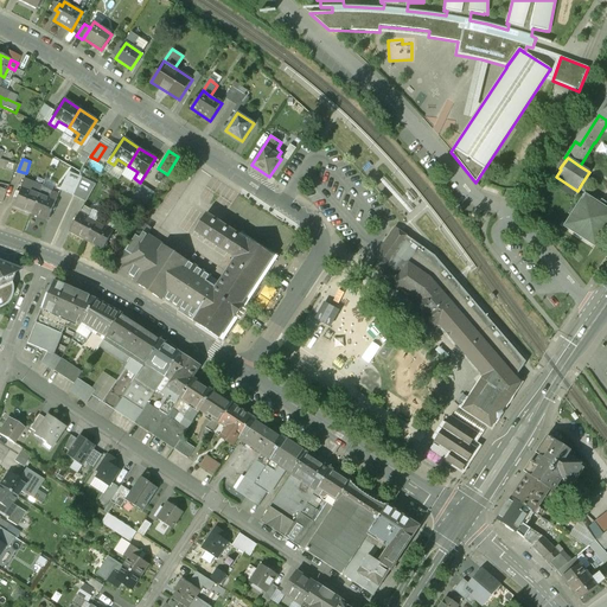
[(528,172),(516,190),(522,193),(534,176),(528,172)]
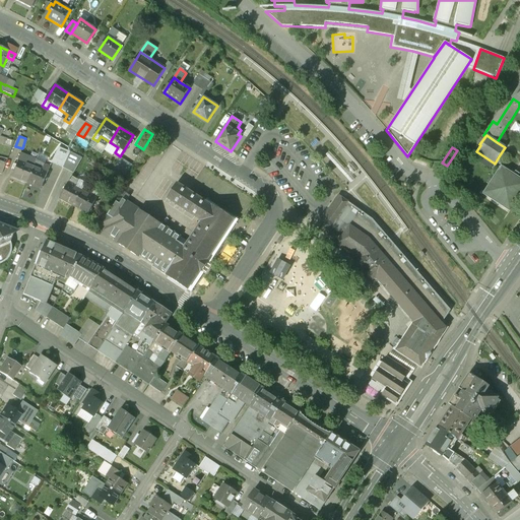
[(58,148),(51,164),(62,169),(70,152),(58,148)]
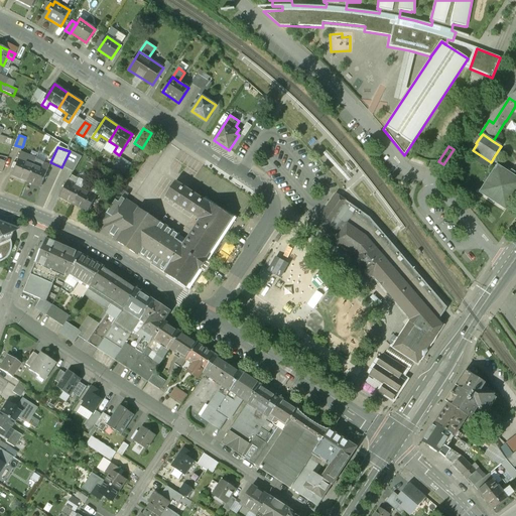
[(82,158),(70,151),(61,167),(73,172),(82,158)]
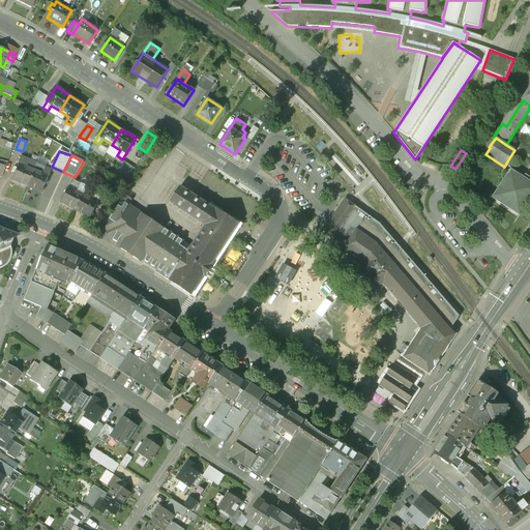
[(20,158),(9,182),(25,188),(32,171),(23,167),(26,160),(20,158)]
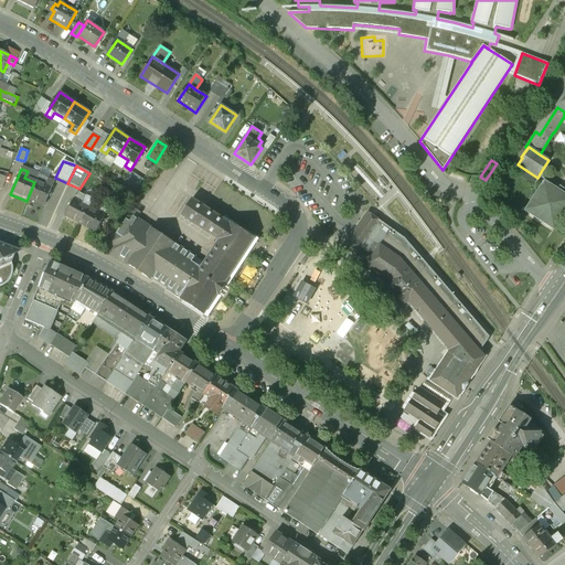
[(130,172),(121,187),(127,189),(136,176),(130,172)]
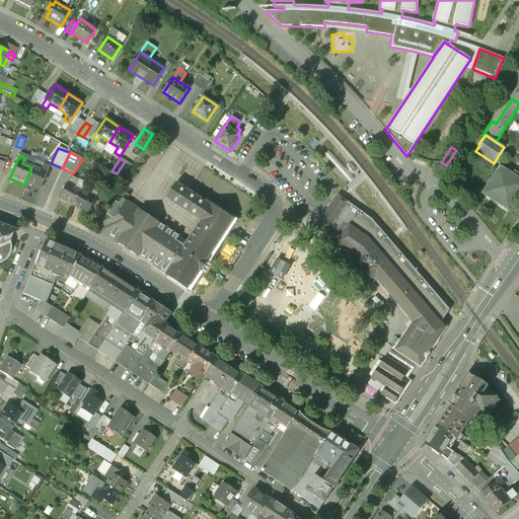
[(42,171),(31,167),(24,184),(40,191),(50,167),(44,165),(42,171)]
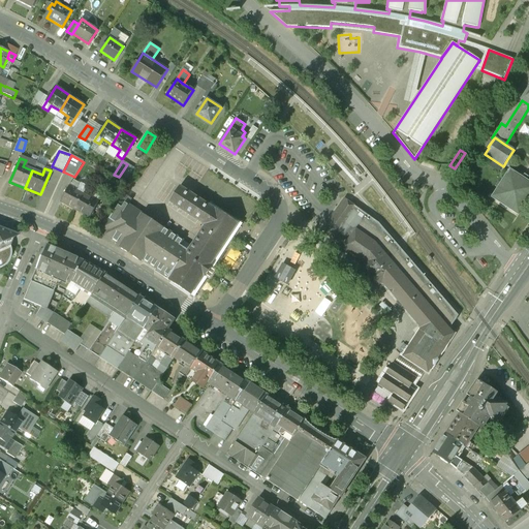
[(528,199),(528,181),(509,168),(491,197),(519,216),(528,199)]
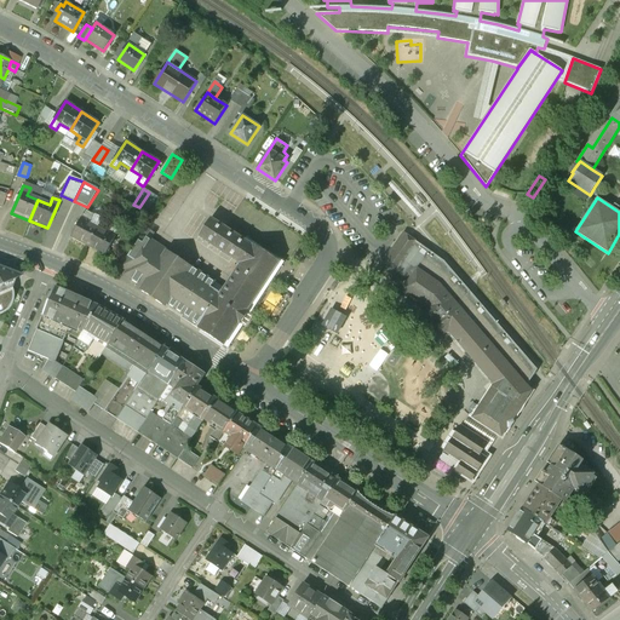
[(102,222),(85,212),(72,239),(87,247),(98,228),(102,222)]
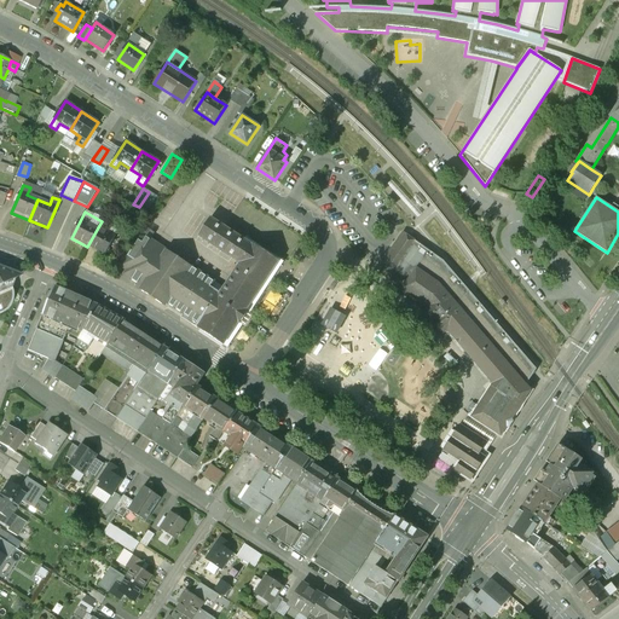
[(200,325),(197,328),(224,346),(238,323),(241,324),(248,312),(247,311),(278,261),(253,244),(252,246),(210,218),(198,236),(241,264),(200,325)]
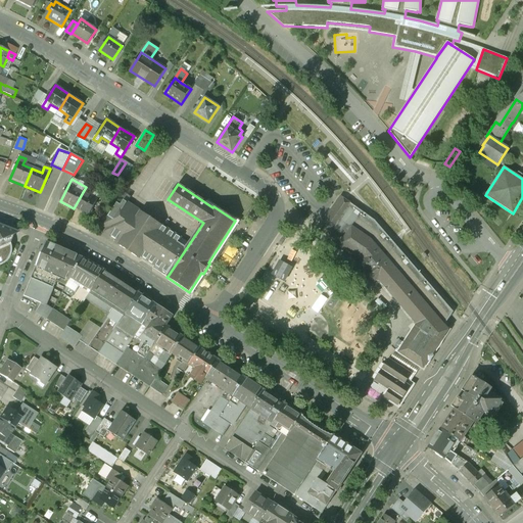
[(92,197),(83,192),(74,208),(89,217),(101,195),(95,192),(92,197)]
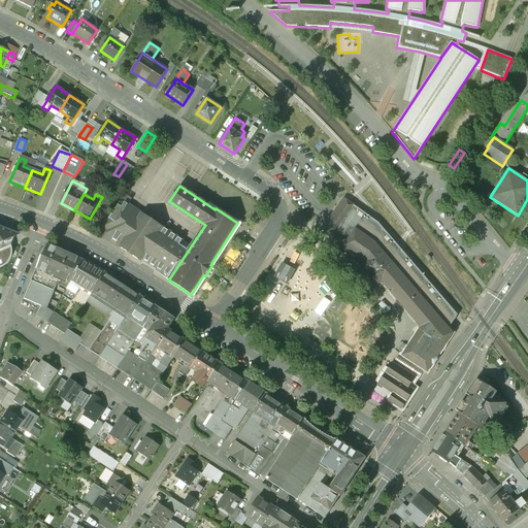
[(184,240),(122,199),(103,227),(108,230),(105,234),(122,244),(120,248),(140,261),(142,259),(147,262),(157,268),(157,271),(162,274),(165,273),(170,277),(189,250),(180,244),(184,240)]
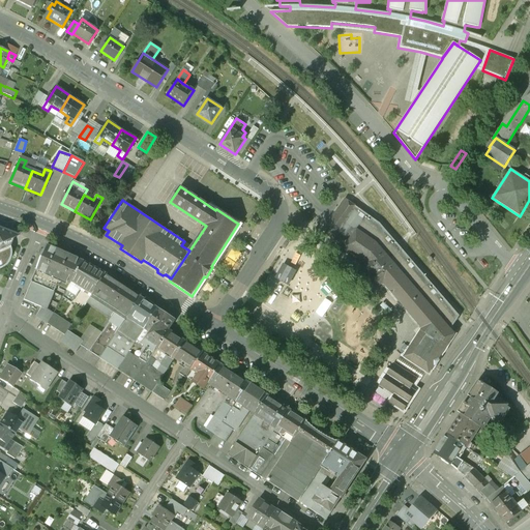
[(460,317),(380,224),(379,224),(348,202),(328,230),(348,244),(345,248),(366,263),(362,267),(379,286),(383,283),(422,329),(421,331),(436,341),(437,339),(447,345),(455,332),(451,328),(460,317)]
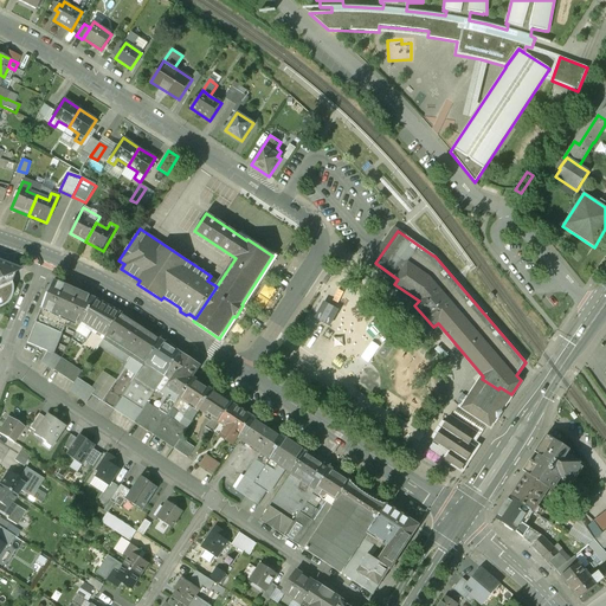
[(19,271),(0,263),(0,307),(4,305),(8,301),(11,295),(12,289),(11,283),(8,277),(12,275),(11,274),(19,271)]
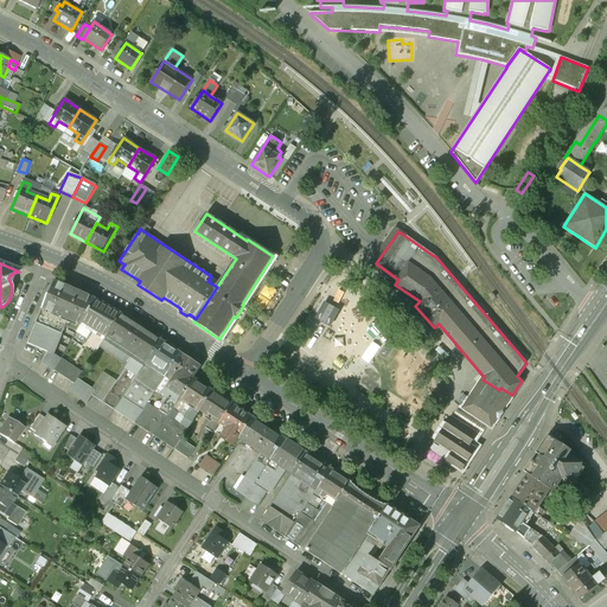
[(81,293),(53,282),(42,308),(81,326),(95,301),(81,294),(81,293)]
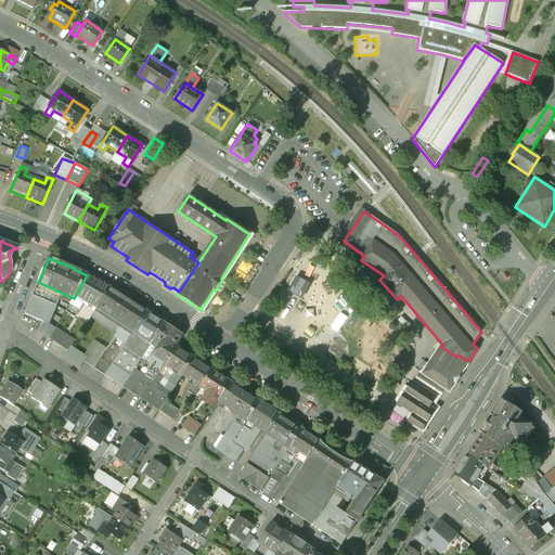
[(111,287),(87,275),(74,298),(71,304),(66,311),(75,317),(84,305),(82,302),(79,300),(80,298),(97,309),(111,287)]
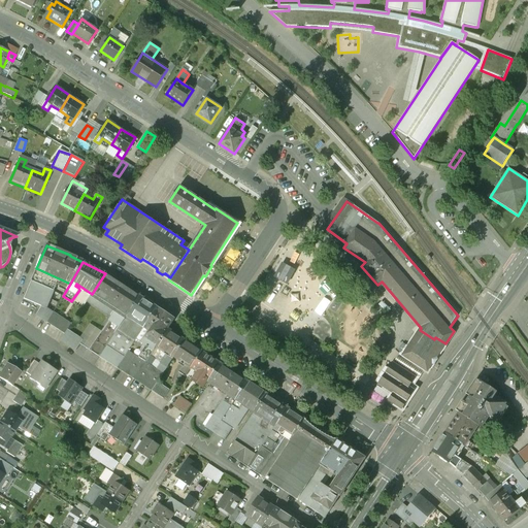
[(70,284),(36,268),(23,299),(18,312),(31,322),(35,316),(40,306),(41,305),(44,307),(56,285),(67,289),(70,284)]
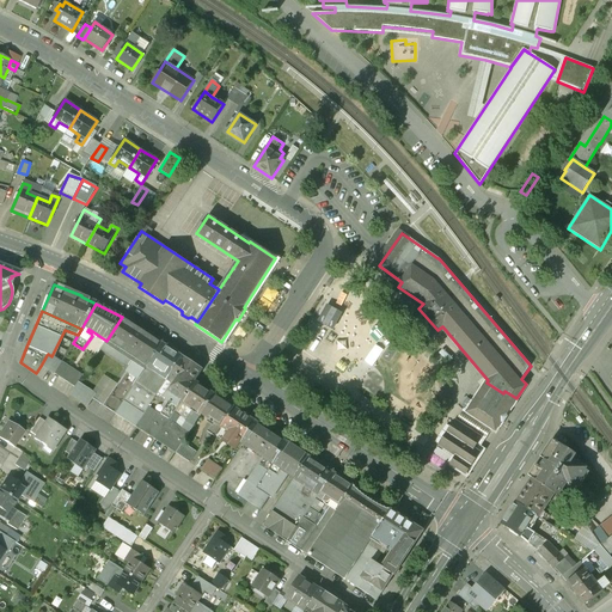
[(163,343),(122,317),(106,341),(101,349),(126,366),(127,365),(129,367),(111,396),(123,403),(129,393),(150,362),(161,344),(163,343)]
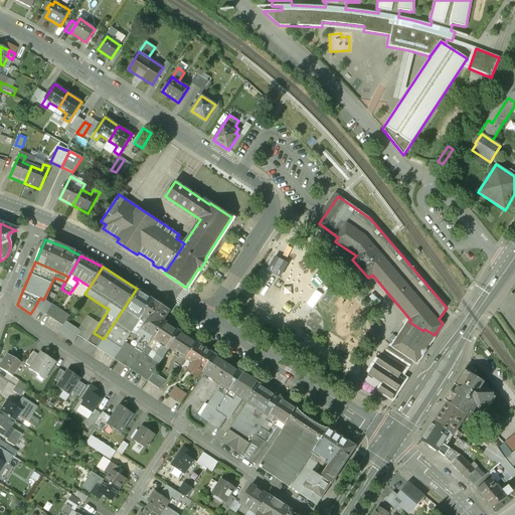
[(154,300),(137,289),(136,290),(126,305),(143,316),(154,300)]
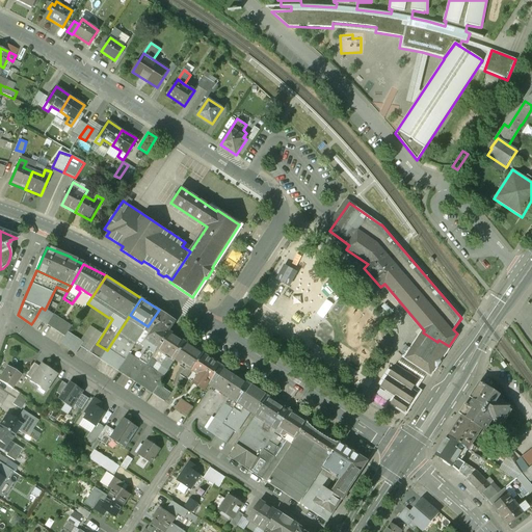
[(45,310),(42,308),(41,309),(35,318),(47,325),(53,315),(45,310)]
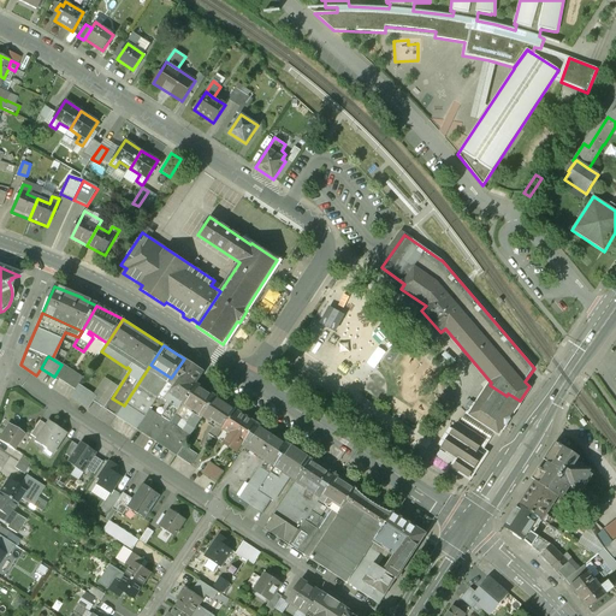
[(203,372),(184,359),(171,378),(177,383),(190,391),(196,383),(203,372)]
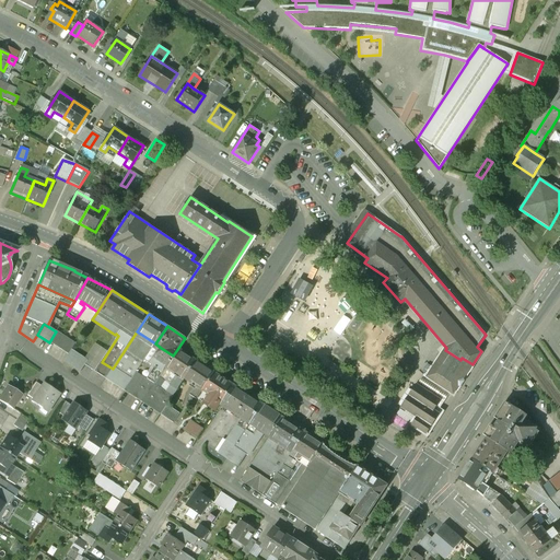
[(76,343),(56,330),(56,331),(49,342),(69,354),(72,349),(76,343)]
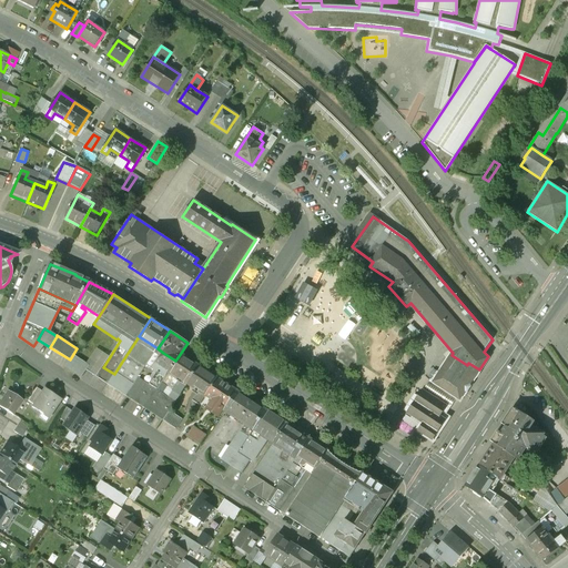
[(158,348),(139,336),(120,365),(138,377),(146,365),(158,348)]
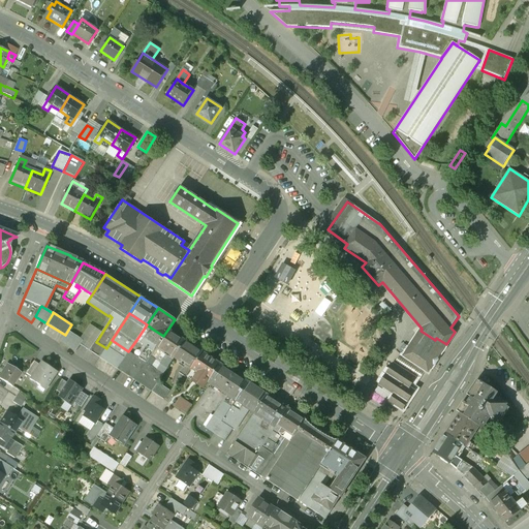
[(147,324),(136,340),(142,344),(152,329),(147,324)]
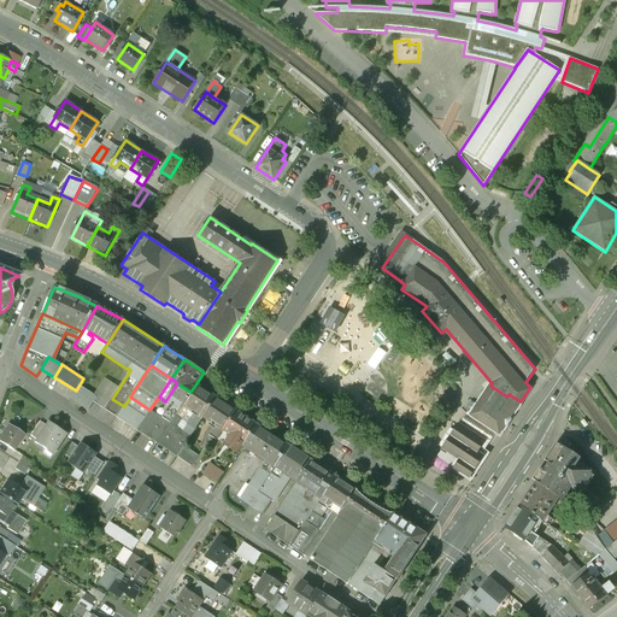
[(191,392),(177,383),(165,401),(171,405),(162,418),(170,423),(182,406),(191,392)]
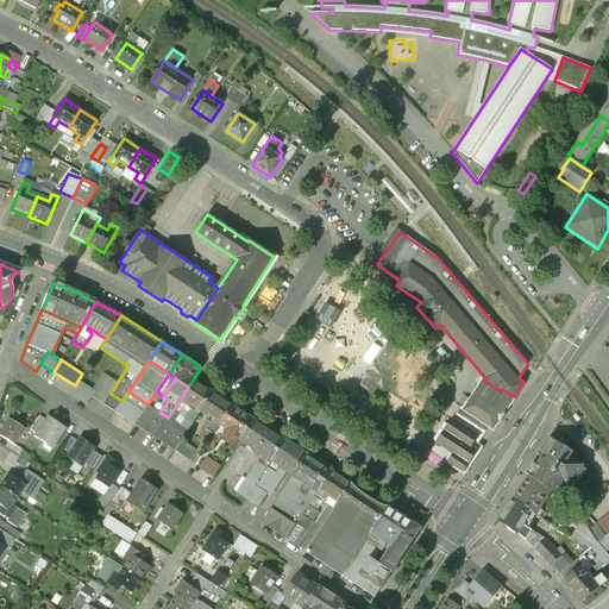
[(214,393),(194,378),(188,387),(180,401),(186,406),(192,409),(200,414),(200,413),(214,393)]
